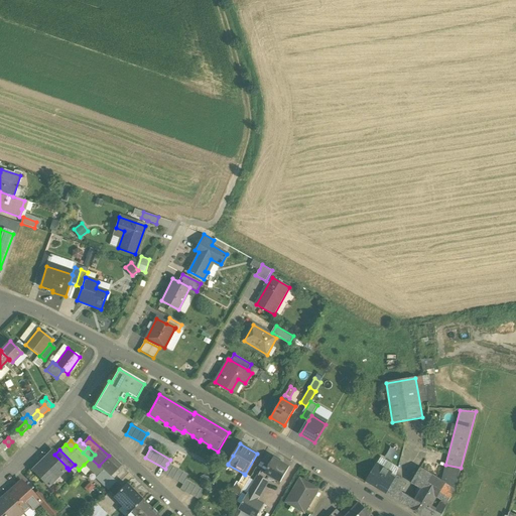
[(51,452),(33,471),(37,474),(36,475),(47,487),(67,468),(68,468),(54,455),(51,452)]
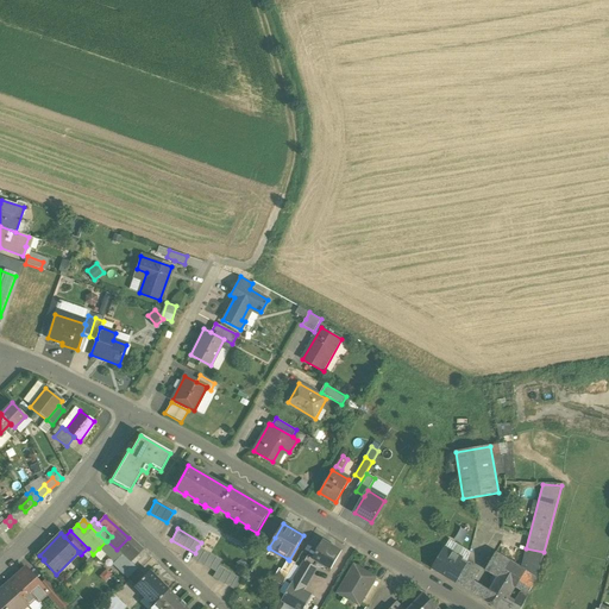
[(269,534),(261,548),(267,552),(269,548),(269,547),(275,538),(269,534)]
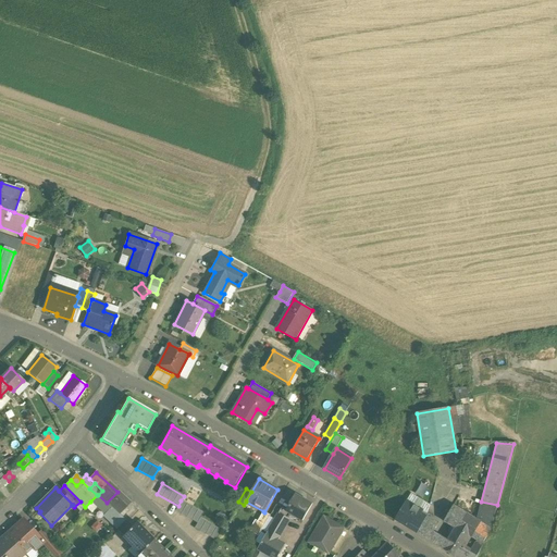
[(107,503),(98,495),(97,495),(90,502),(97,507),(104,515),(111,508),(121,517),(126,511),(124,509),(130,504),(118,492),(107,503)]
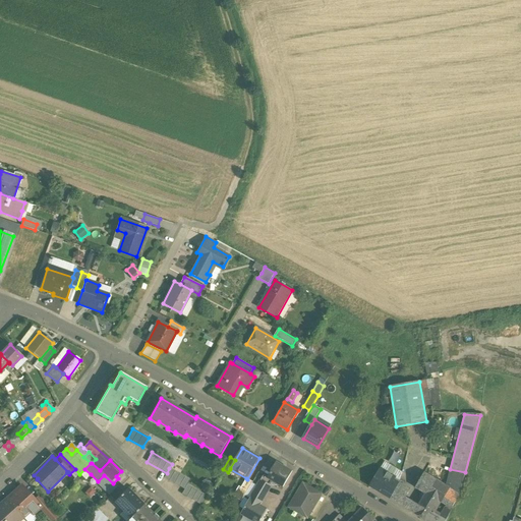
[(277,463),(268,477),(264,475),(261,480),(269,484),(272,480),(285,488),(294,473),(277,463)]
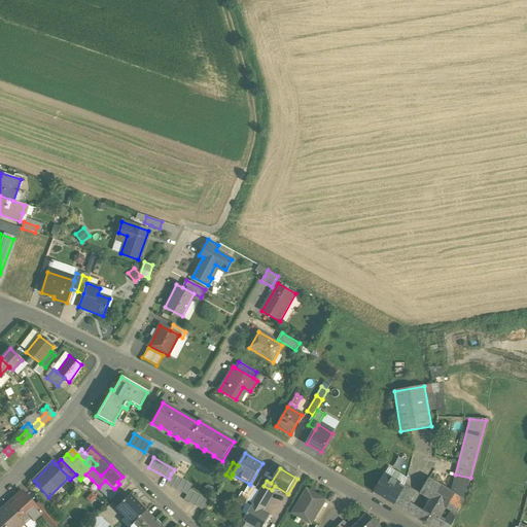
[(407,478),(389,468),(374,492),(419,519),(423,512),(411,503),(415,494),(405,488),(407,478)]
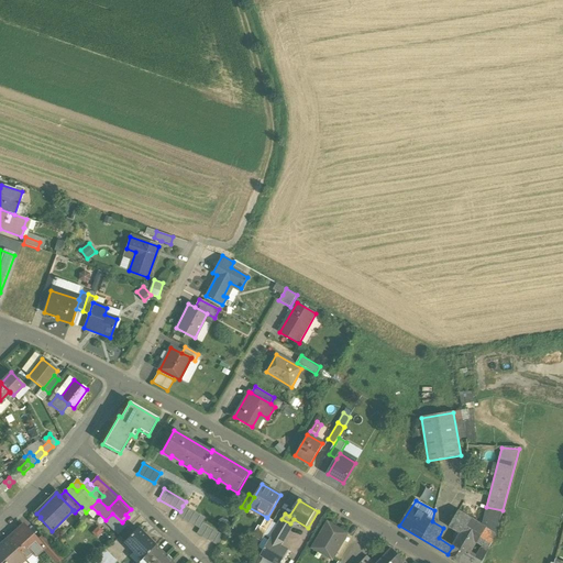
[(205,519),(183,506),(180,511),(177,517),(199,530),(202,523),(205,519)]
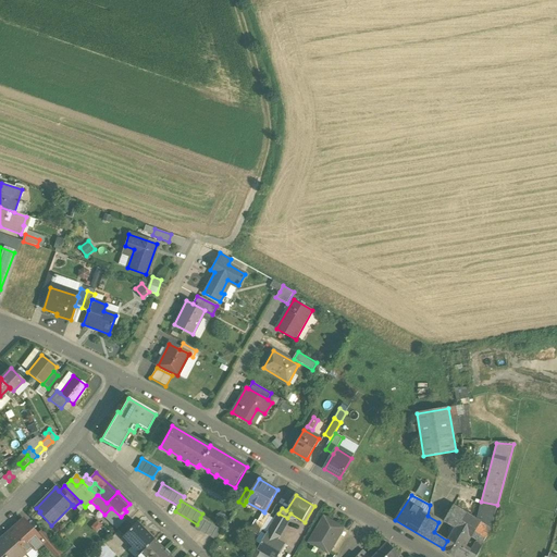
[(97,507),(90,502),(85,507),(91,512),(97,507)]
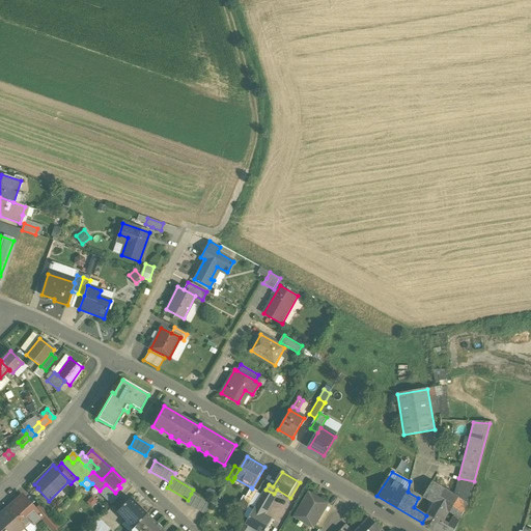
[(459,498),(469,503),(474,481),(458,478),(454,495),(459,498)]
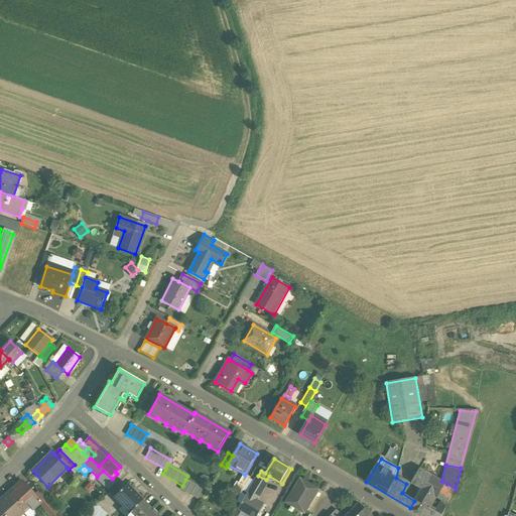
[(441,481),(420,468),(411,483),(422,489),(434,497),(436,495),(438,496),(442,489),(446,484),(441,481)]
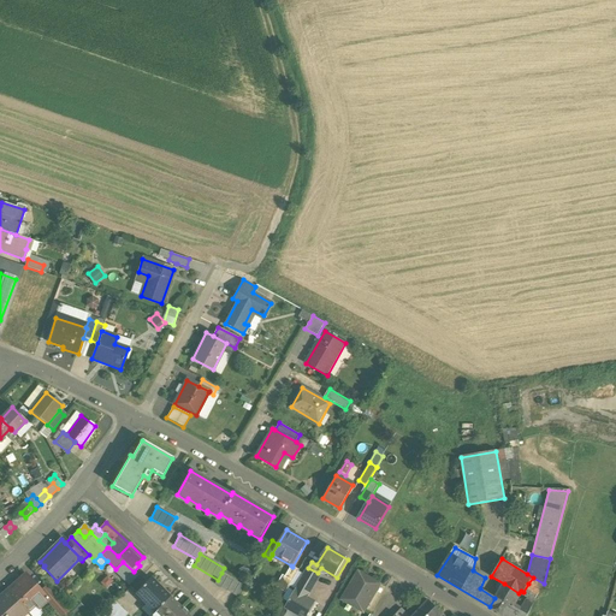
[(116,569),(114,570),(129,585),(138,575),(134,572),(123,562),(116,569)]
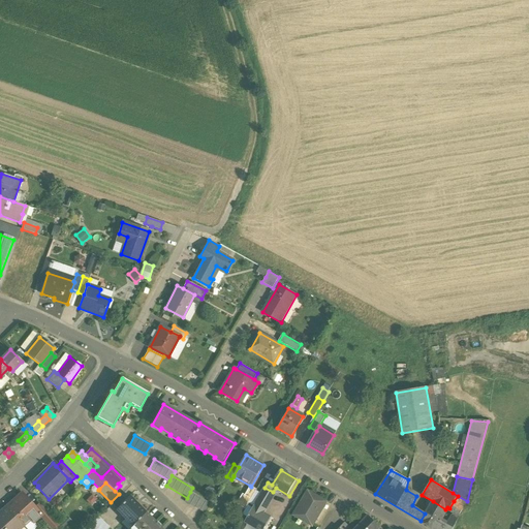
[(251,487),(250,486),(245,495),(243,494),(237,504),(245,509),(256,490),(251,487)]
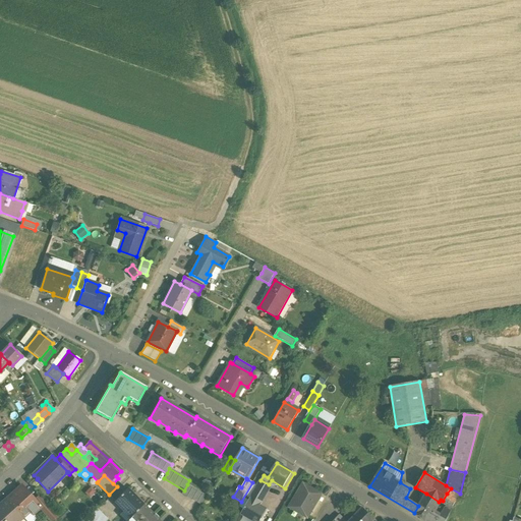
[(269,484),(261,480),(249,500),(259,505),(271,486),(269,484)]
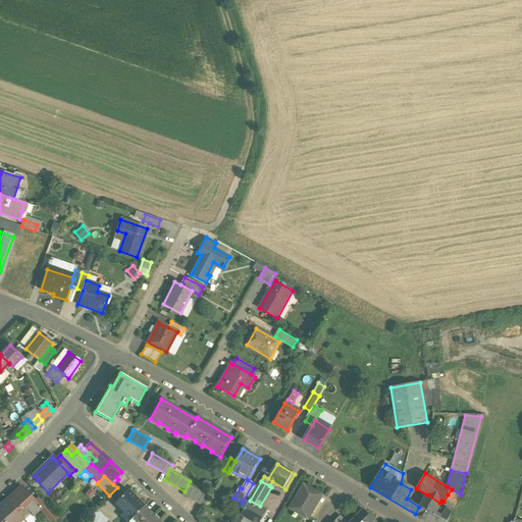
[(208,498),(188,485),(185,491),(181,496),(202,507),(208,498)]
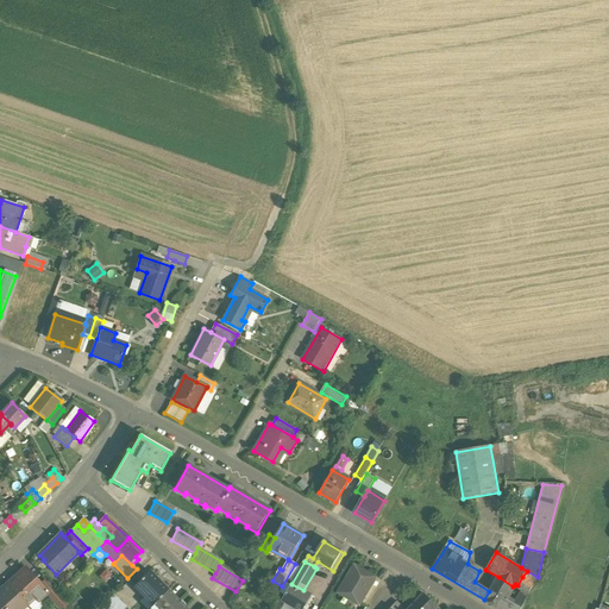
[(375,578),(355,566),(339,592),(359,604),(375,578)]
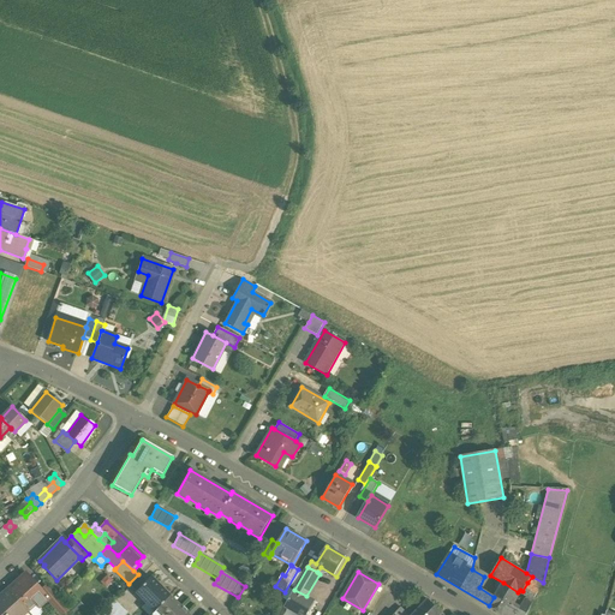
[(40,591),(25,574),(9,590),(27,611),(34,604),(37,609),(47,599),(48,599),(40,591)]
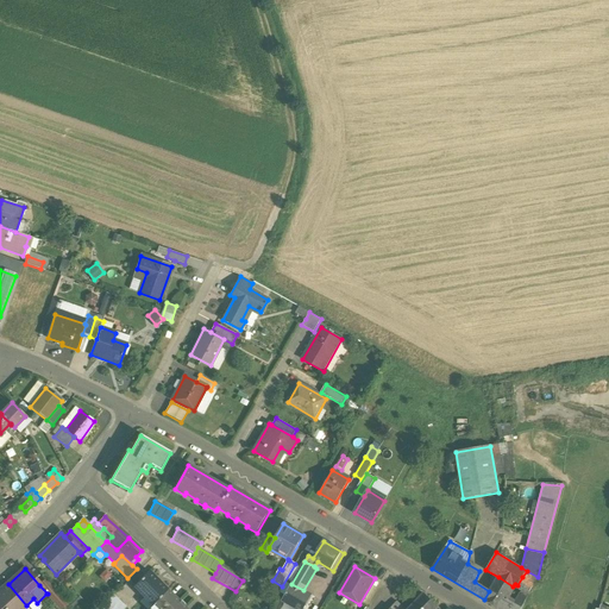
[(538,577),(527,571),(522,577),(534,584),(538,578),(538,577)]
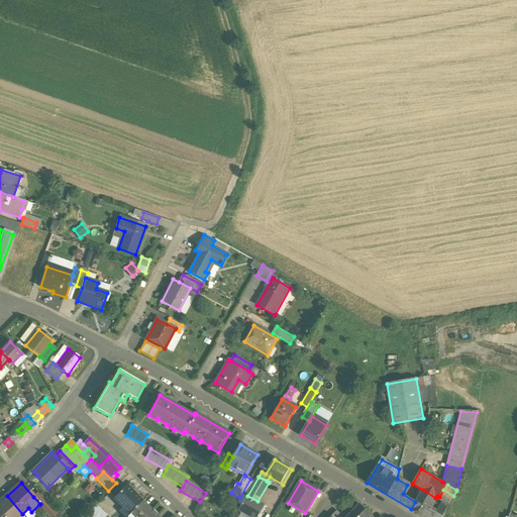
[(126,486),(113,498),(128,514),(141,502),(126,486)]
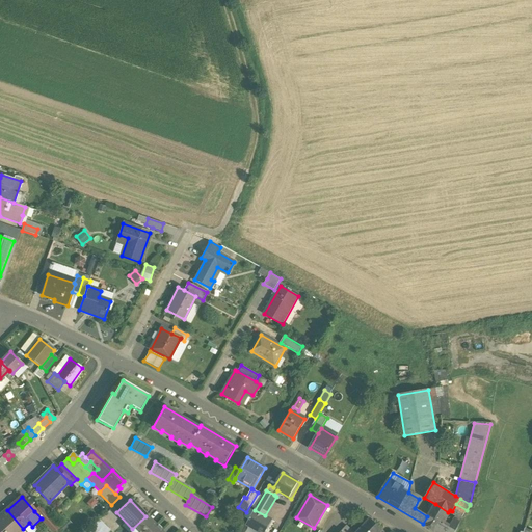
[(448,512),(435,504),(427,516),(423,524),(423,525),(435,531),(436,531),(441,526),(448,512)]
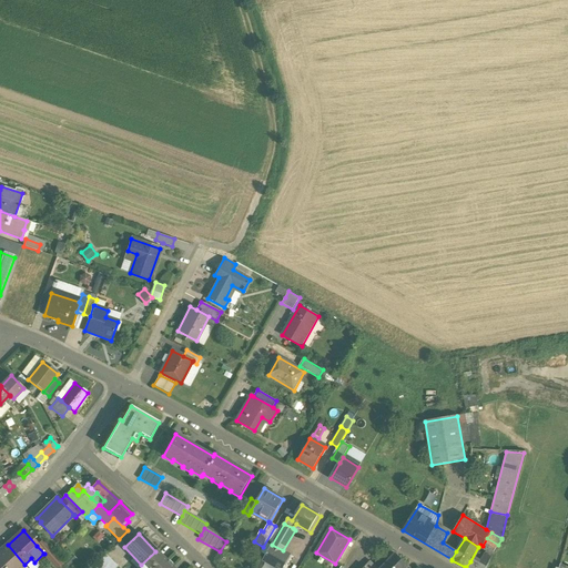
[(498,545),(487,538),(483,546),(489,550),(493,553),(498,545)]
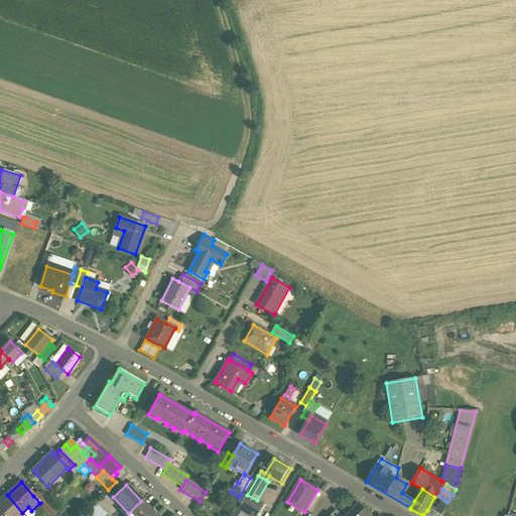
[(55,511),(38,492),(33,496),(40,503),(39,503),(50,515),(55,511)]
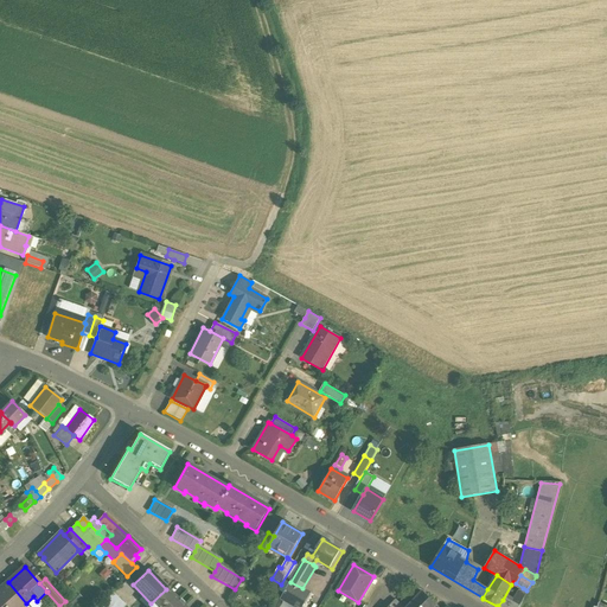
[(21,606),(26,604),(8,582),(0,589),(0,606),(21,606)]
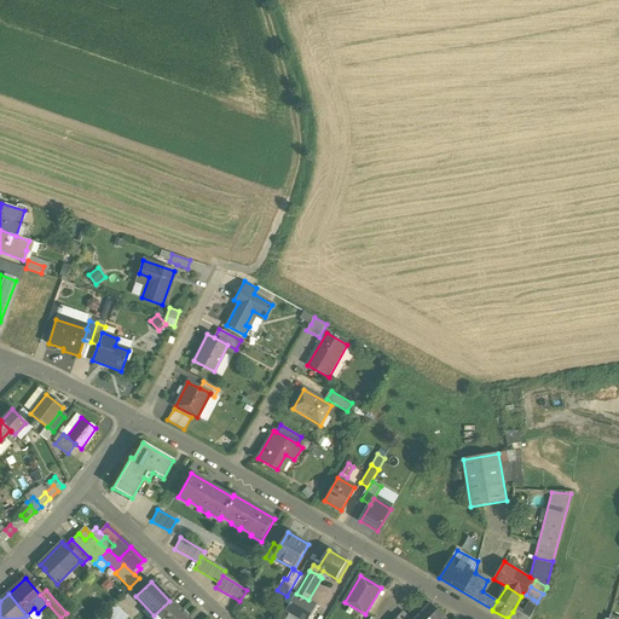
[(308,600),(296,594),(287,609),(302,618),(308,618),(317,605),(308,600)]
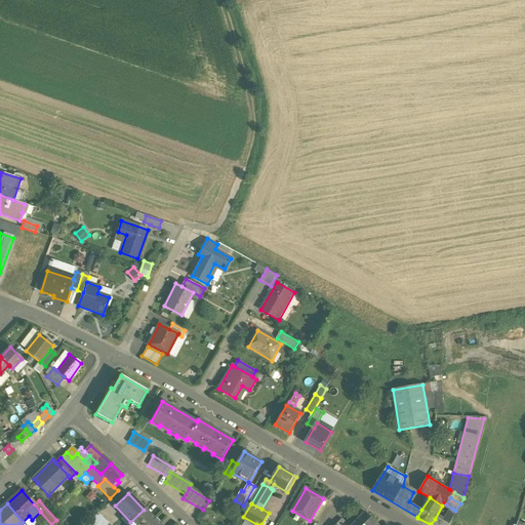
[(446,505),(444,503),(442,506),(435,519),(445,524),(452,509),(446,505)]
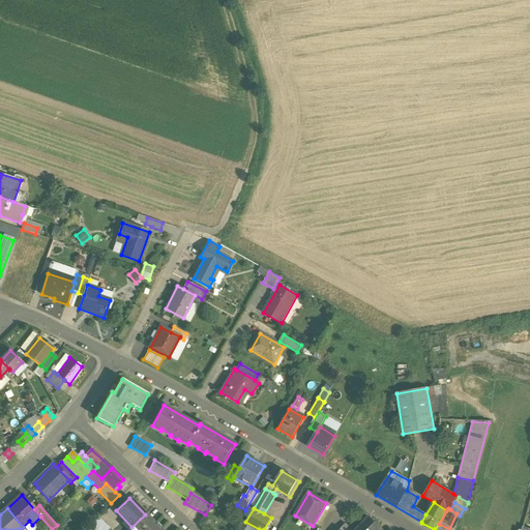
[(457,513),(449,529),(452,529),(461,517),(460,516),(457,513)]
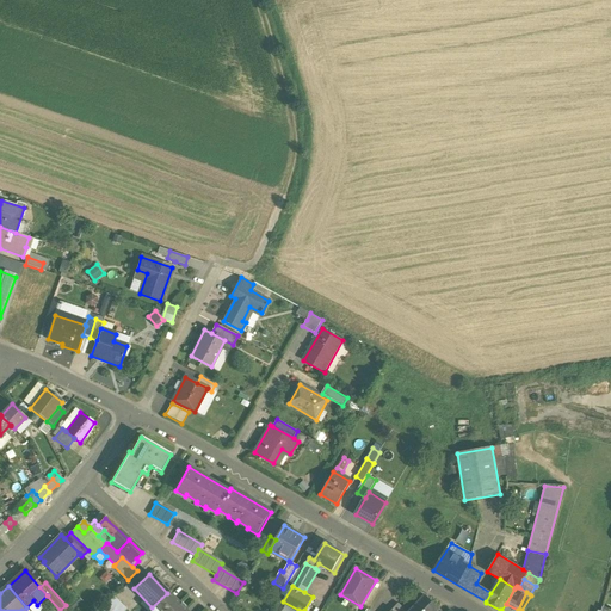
[(179,605),(167,593),(152,608),(149,610),(185,610),(184,609),(185,608),(181,603),(179,605)]
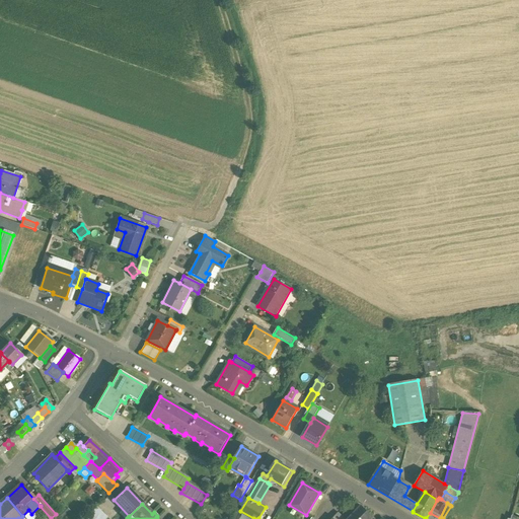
[(349,518),(372,518),(373,518),(361,507),(349,518)]
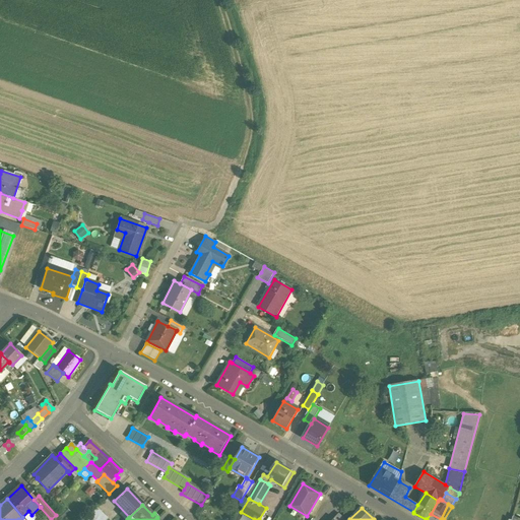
[(98,509),(87,518),(89,519),(105,519),(107,519),(98,509)]
